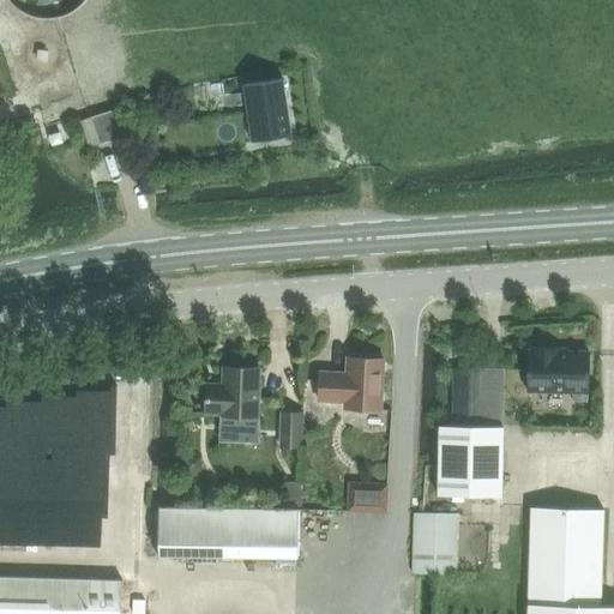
[(283,79),(242,85),(251,143),(292,136),(283,79)]
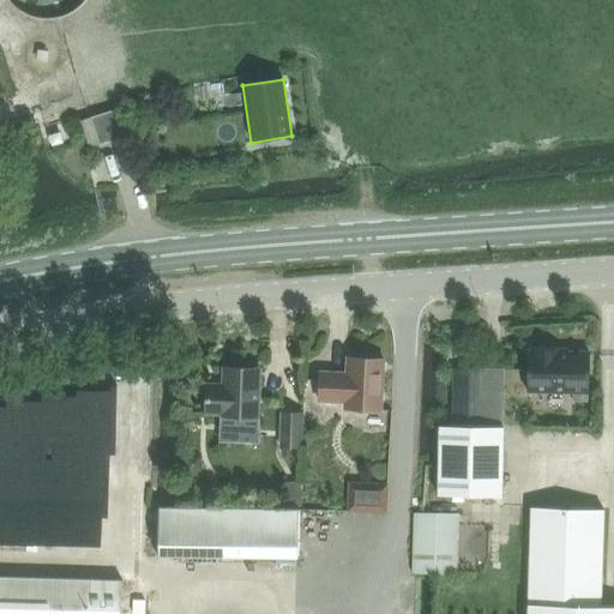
[(118,109),(91,118),(100,145),(126,137),(118,109)]
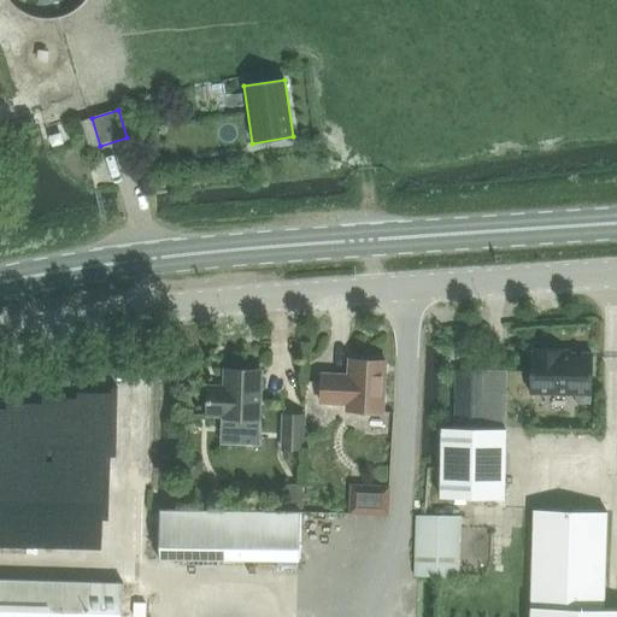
[(563,356),(563,351),(534,350),(534,354),(530,354),(530,393),(576,394),(576,404),(591,405),(591,394),(592,395),(593,356),(563,356)]
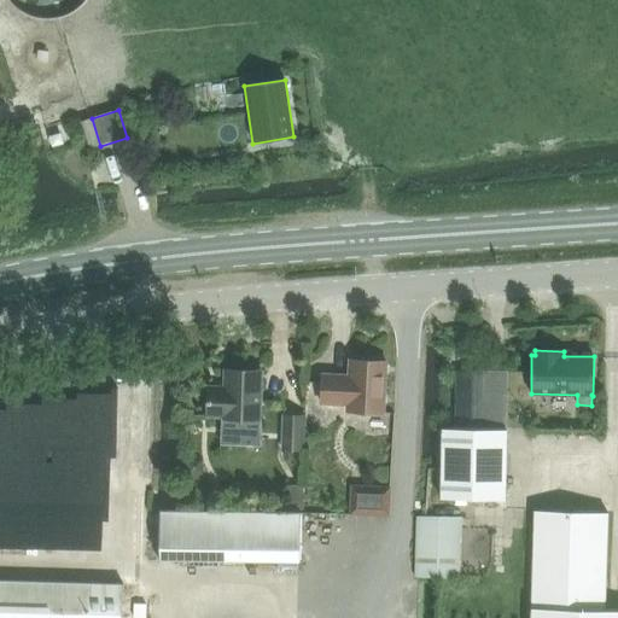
[(347,406),(347,412),(383,413),(385,362),(349,361),(348,377),(322,375),(320,403),(347,406)]
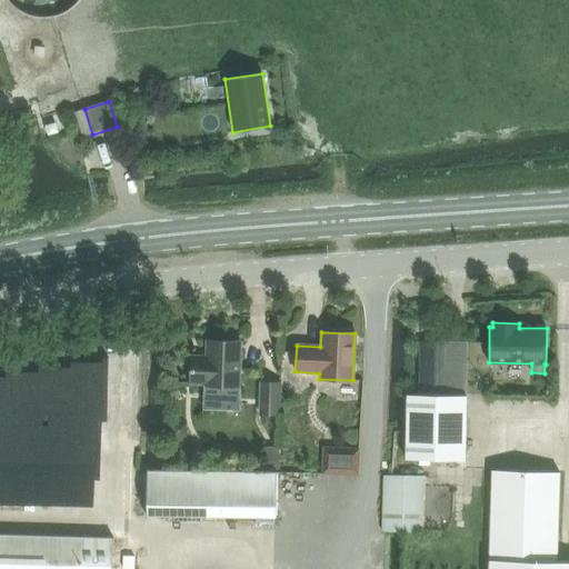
[(191,382),(206,383),(206,385),(239,387),(241,342),(208,340),(207,357),(192,356),(191,382)]
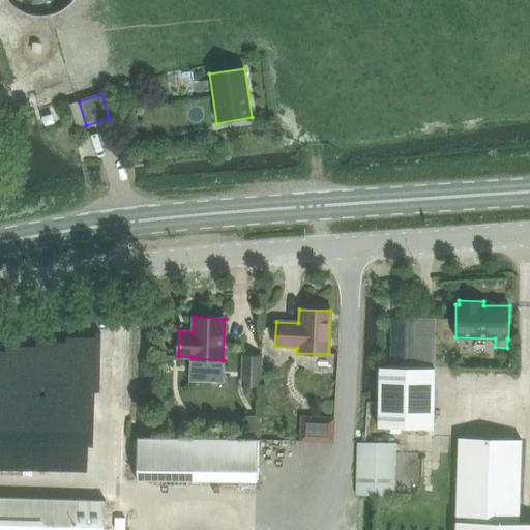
[(379,366),(378,428),(433,429),(434,369),(433,369),(435,319),(388,317),(386,367),(379,366)]
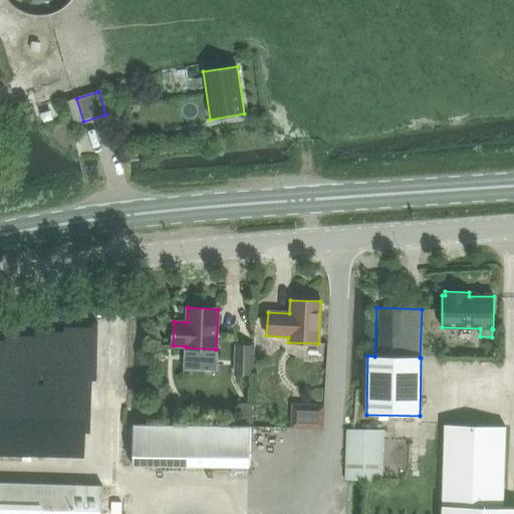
[(236,345),(235,373),(251,374),(252,346),(236,345)]
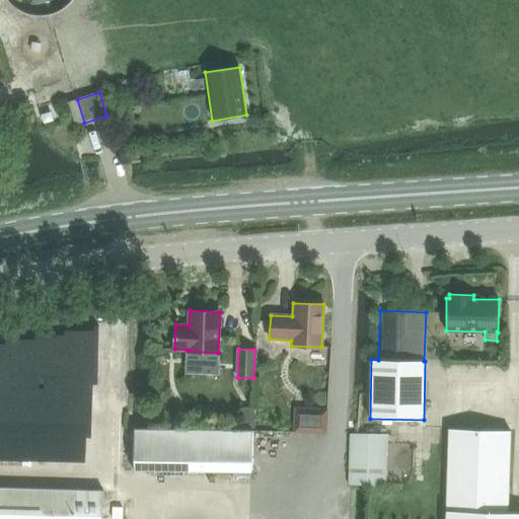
[(448,428),(446,511),(507,513),(510,430),(448,428)]
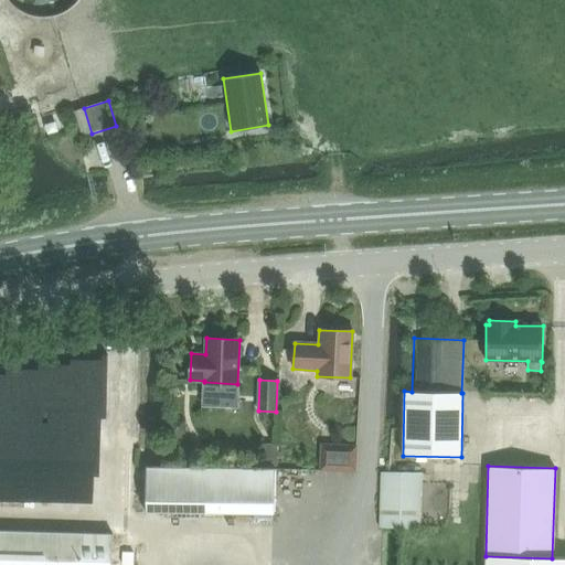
[(274,468),(189,467),(146,467),(145,511),(274,512),(274,509),(274,468)]
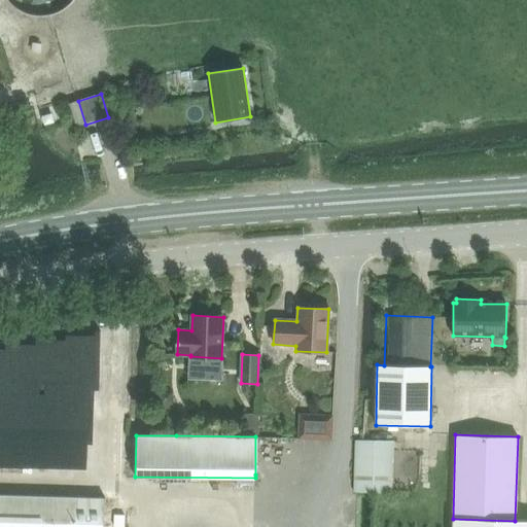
[(356,441),(354,491),(391,493),(393,442),(356,441)]
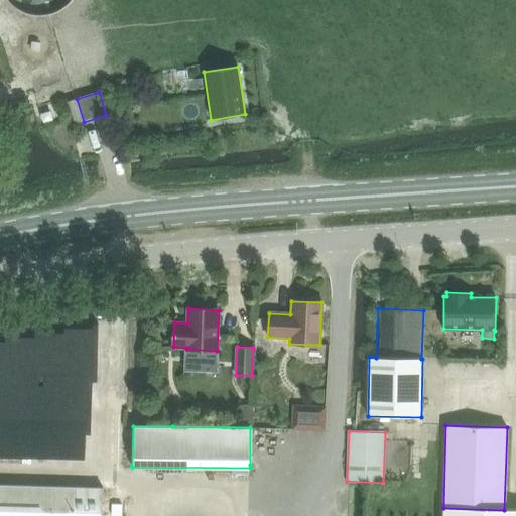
[(52,448),(73,448),(73,436),(53,436),(52,448)]
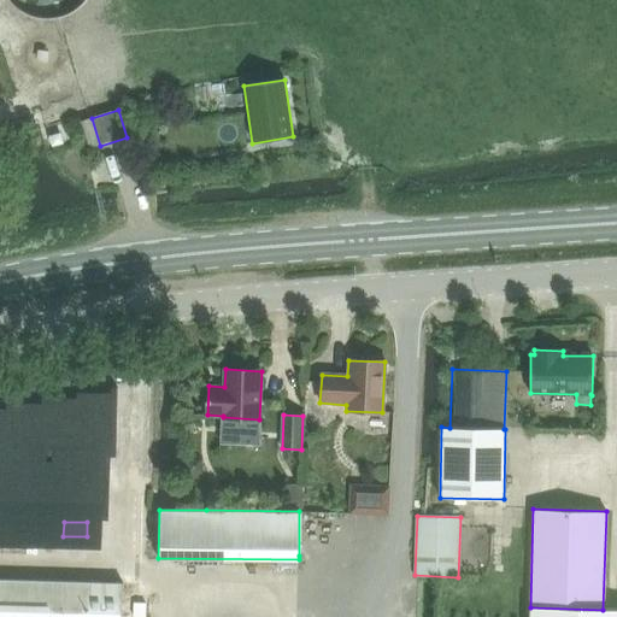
[(119,616),(121,583),(0,579),(0,616),(119,616)]
